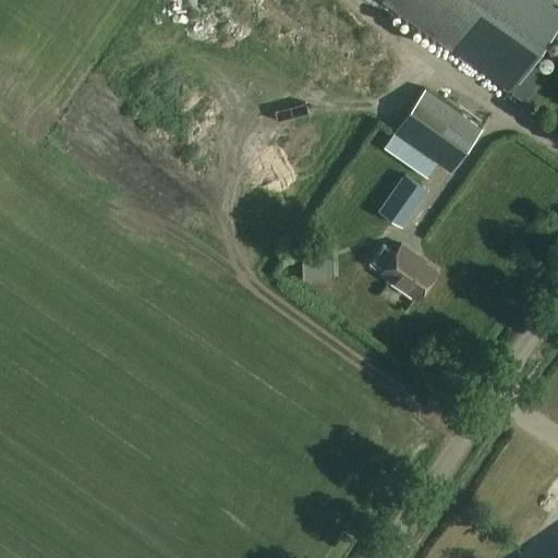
[(557,25),(557,3),(553,0),(380,0),(512,92),(557,25)]
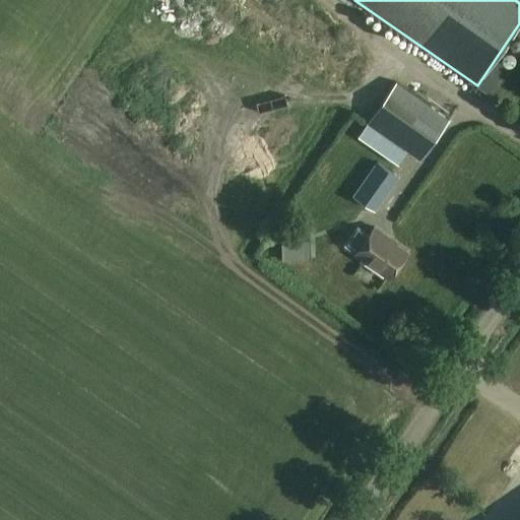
[(439,132),(387,94),(367,123),(418,160),(439,132)]
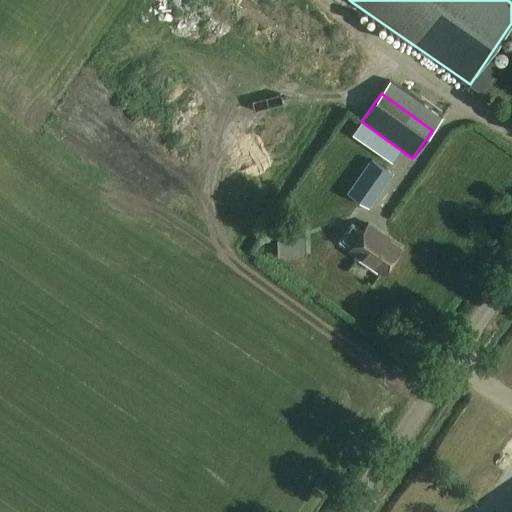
[(363,231),(352,223),(339,242),(350,250),(349,251),(383,275),(401,249),(380,235),(381,233),(368,224),(363,231)]
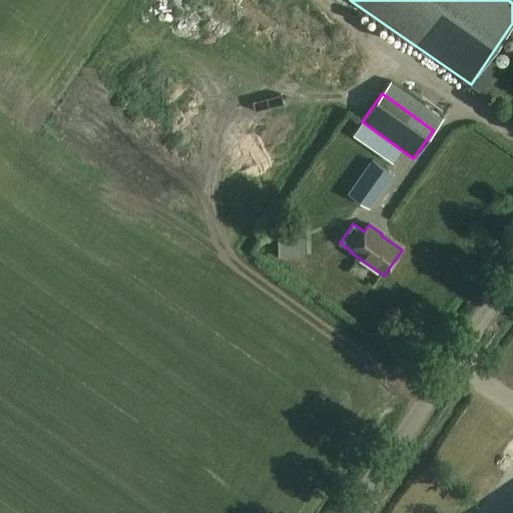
[(304,226),(276,227),(277,257),(306,255),(304,226)]
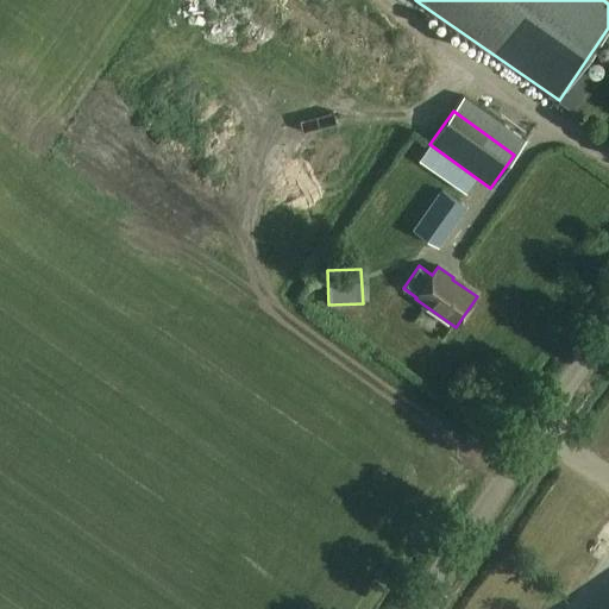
[(608,534),(608,519),(597,521),(600,537),(608,534)]
